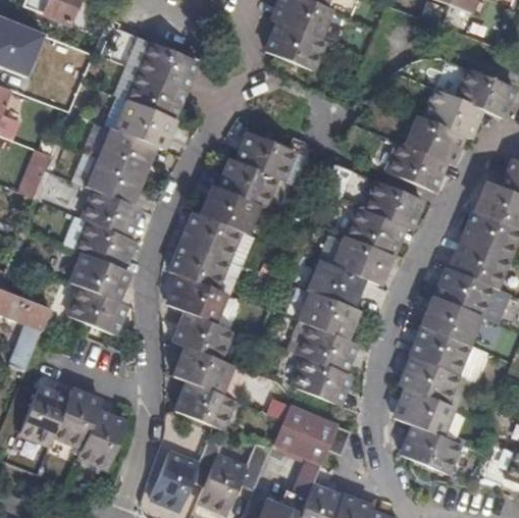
[(24,0),(23,3),(69,21),(78,0),(24,0)]
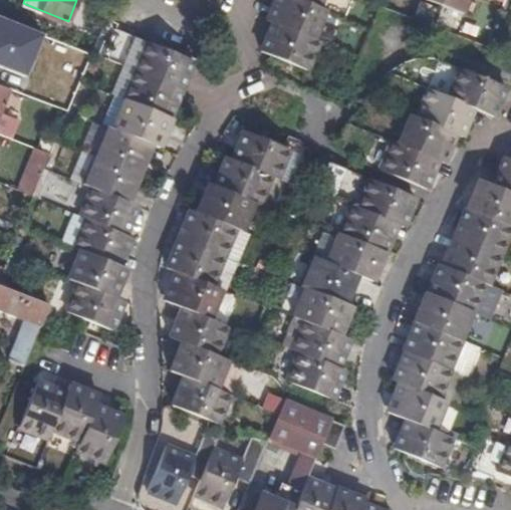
[(96,13),(107,17),(112,3),(105,0),(100,0),(96,13)]
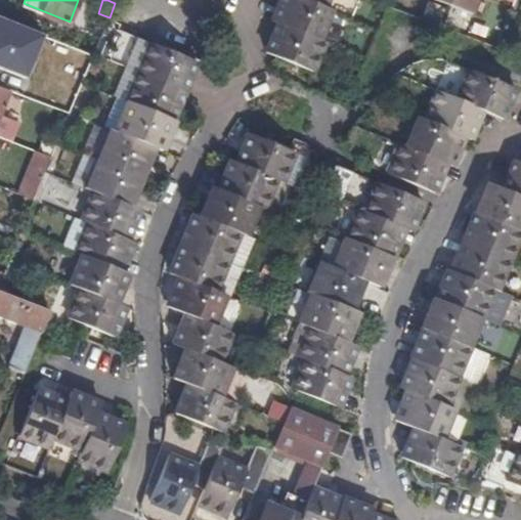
[(283,0),(274,19),(279,22),(288,0),(283,0)]
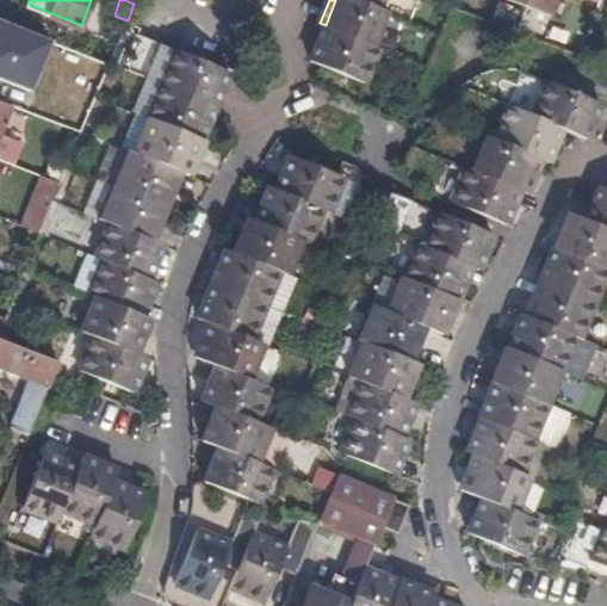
[(388,12),(381,8),(360,0),(335,0),(326,25),(327,26),(334,29),(373,45),(388,12)]
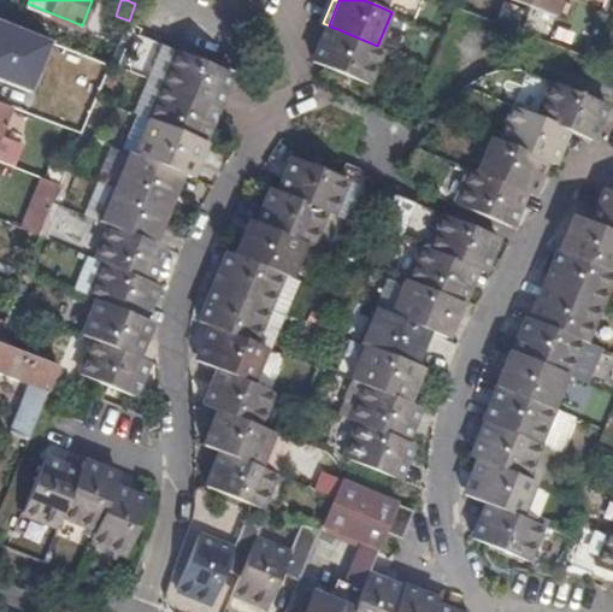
[(530,0),(559,11),(563,0),(530,0)]
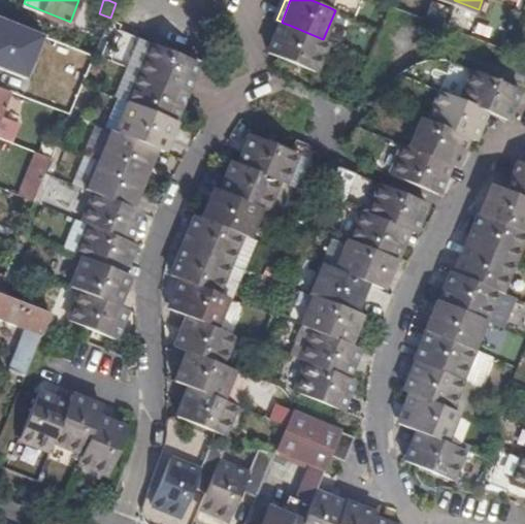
[(488,2),(479,33),(500,39),(510,8),(488,2)]
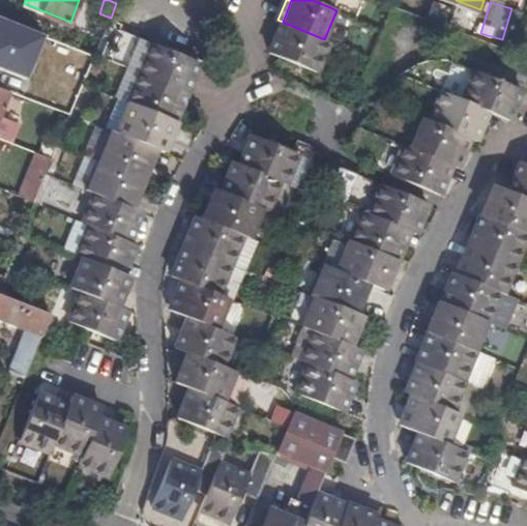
[(271,52),(276,54),(290,25),(284,23),(271,52)]
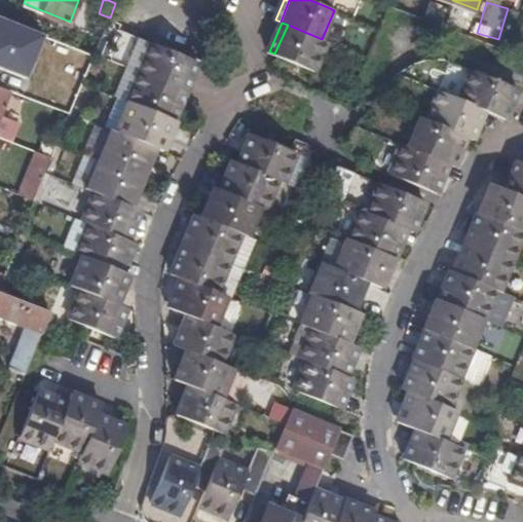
[(329,42),(322,39),(288,25),(274,53),(316,71),(329,42)]
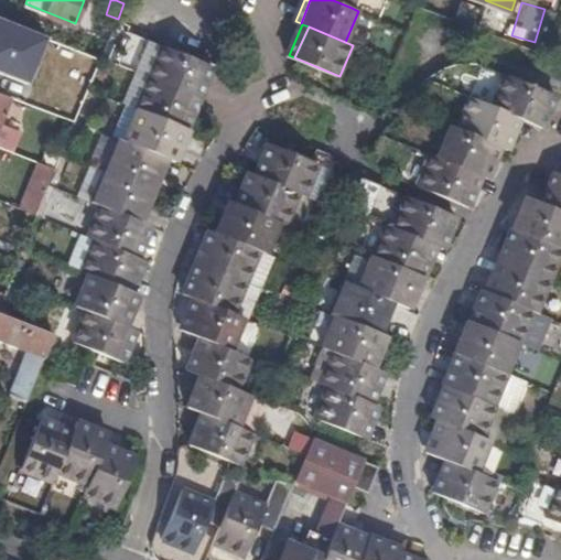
[(101,56),(61,40),(43,83),(74,95),(66,116),(76,119),(101,56)]
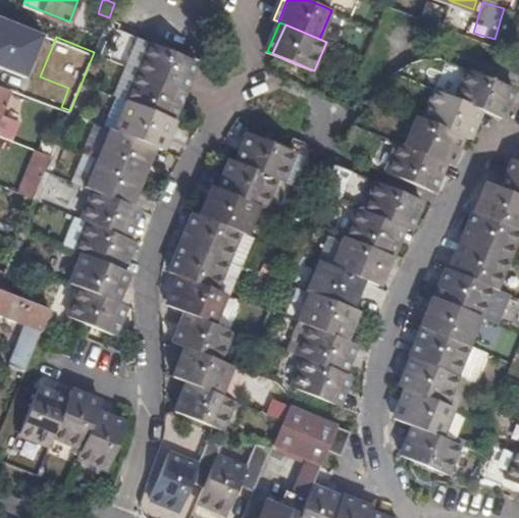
[(180,87),(193,58),(152,41),(140,70),(180,87)]
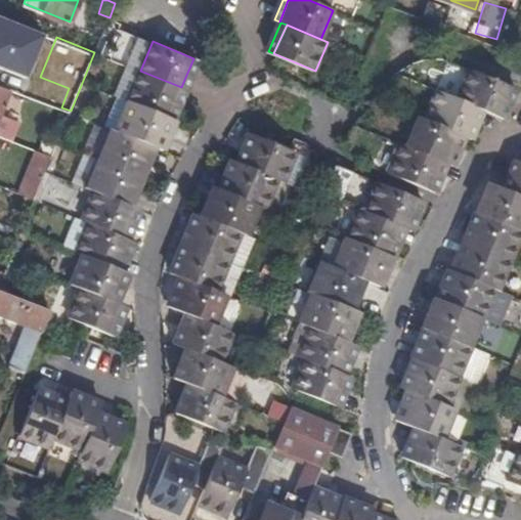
[(12,56),(1,84),(10,87),(20,60),(12,56)]
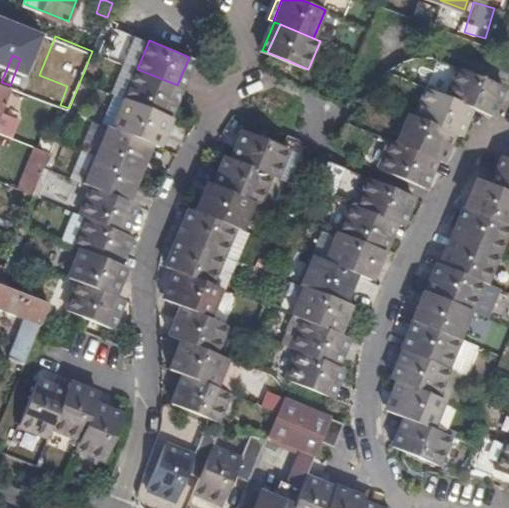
[(194,59),(189,57),(177,85),(182,87),(194,59)]
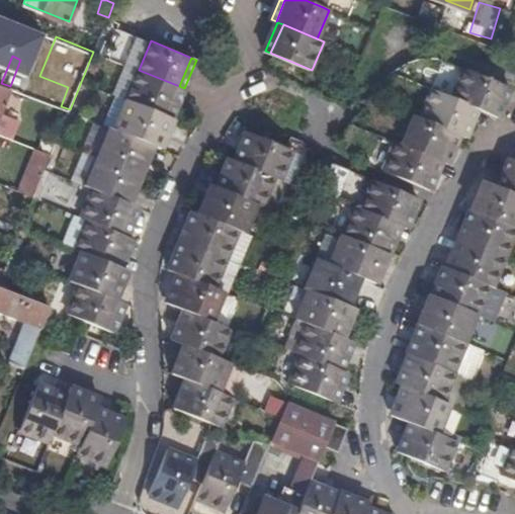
[(25,92),(32,74),(35,65),(20,60),(10,86),(11,87),(25,92)]
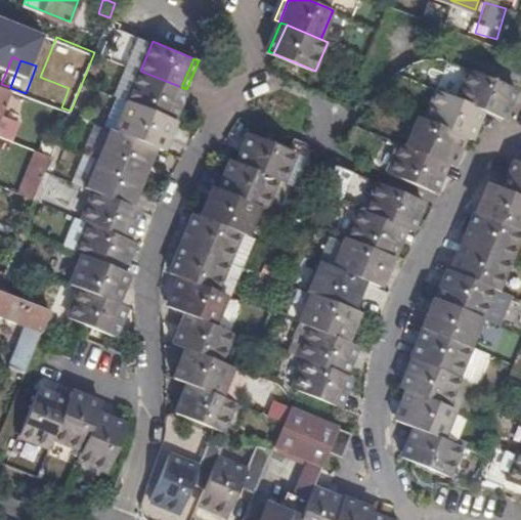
[(484,109),(501,115),(513,85),(471,69),(460,98),(479,106),(484,109)]
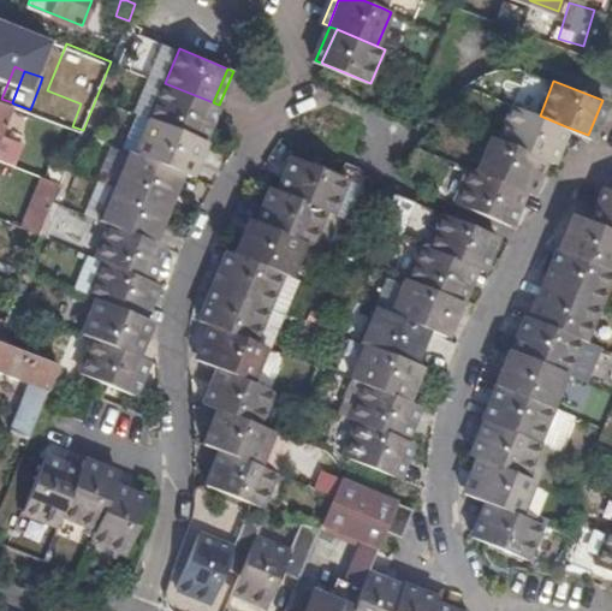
[(198,136),(213,102),(165,83),(152,117),(153,118),(198,136)]
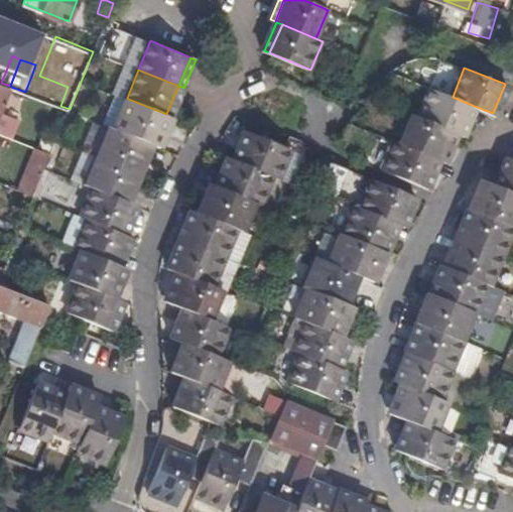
[(68,87),(39,76),(32,74),(25,92),(60,106),(68,87)]
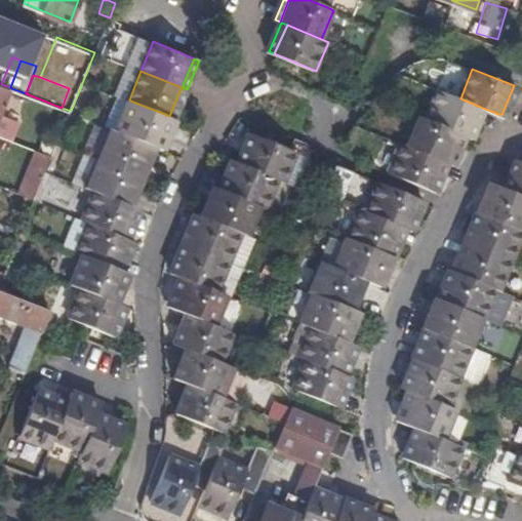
[(1,84),(0,83),(0,133),(13,138),(22,120),(2,113),(11,88),(10,87),(1,84)]
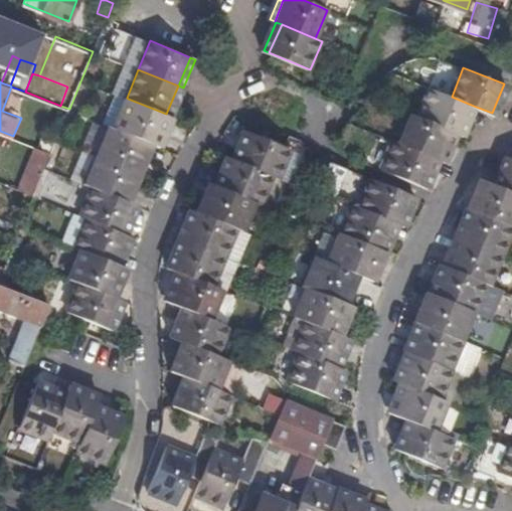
[(504,83),(492,113),(497,115),(509,86),(504,83)]
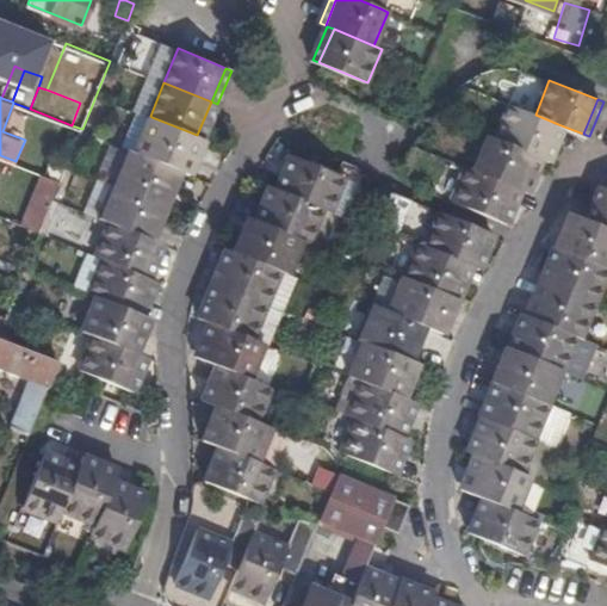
[(217,104),(211,101),(197,135),(198,136),(203,138),(217,104)]
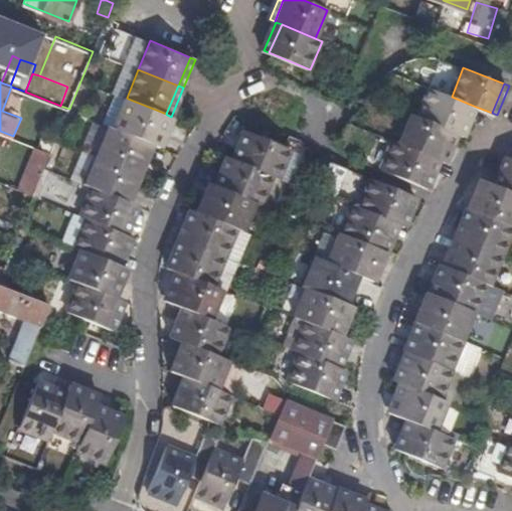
[(471,105),(452,97),(431,88),(418,117),(454,131),(458,133),(460,133),(471,105)]
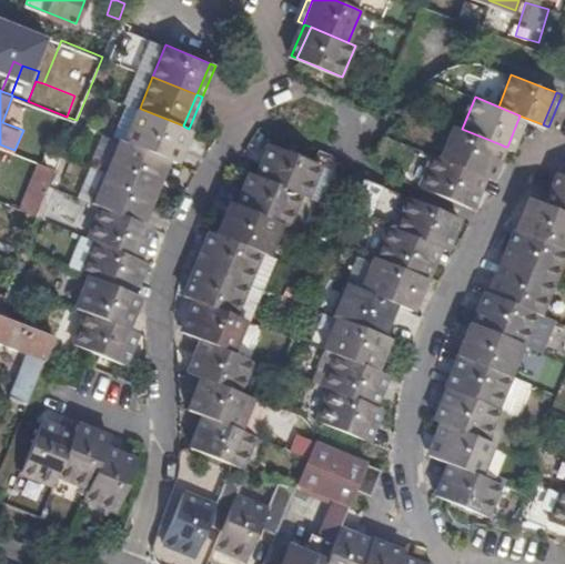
[(184,127),(183,126),(141,109),(128,141),(164,157),(171,159),(184,127)]
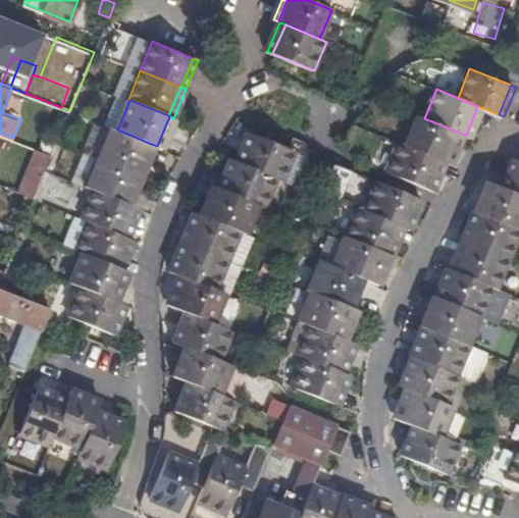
[(471,137),(482,108),(477,106),(466,135),(471,137)]
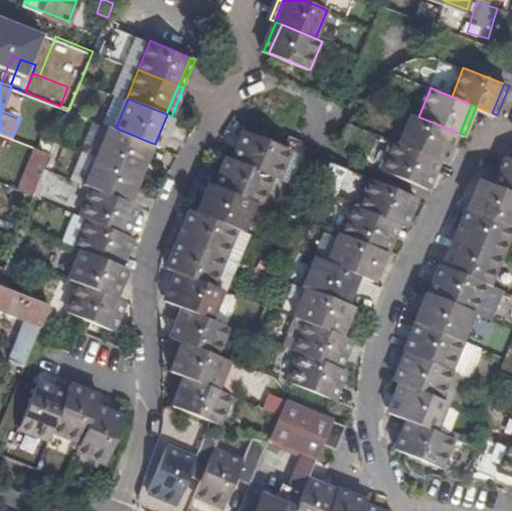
[(172,118),(171,117),(167,115),(155,144),(157,145),(161,146),(172,118)]
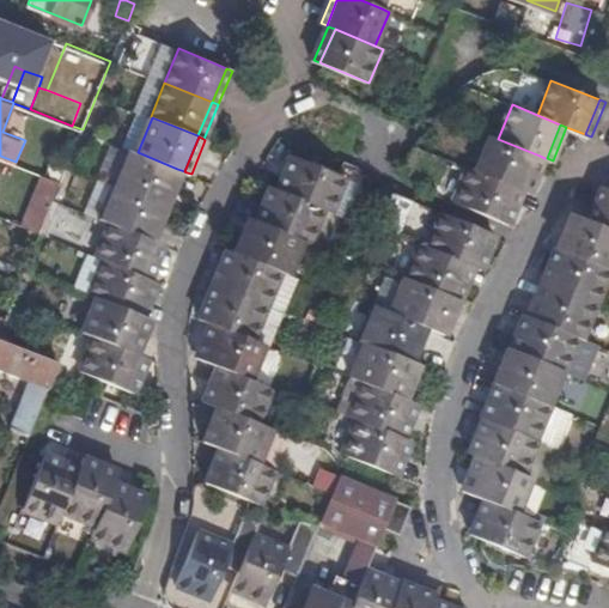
[(540,156),(498,139),(491,137),(477,170),(517,187),(523,189),(525,189),(540,156)]
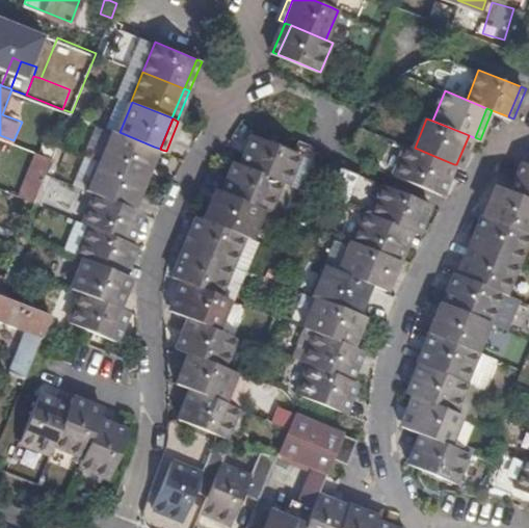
[(101,159),(112,129),(98,123),(85,152),(101,159)]
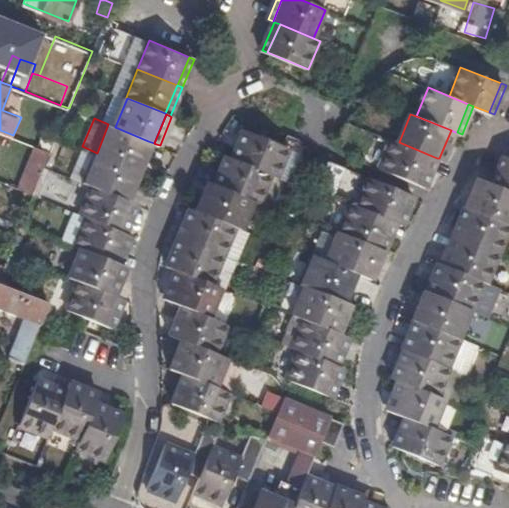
[(148,141),(115,127),(108,124),(97,153),(137,169),(148,141)]
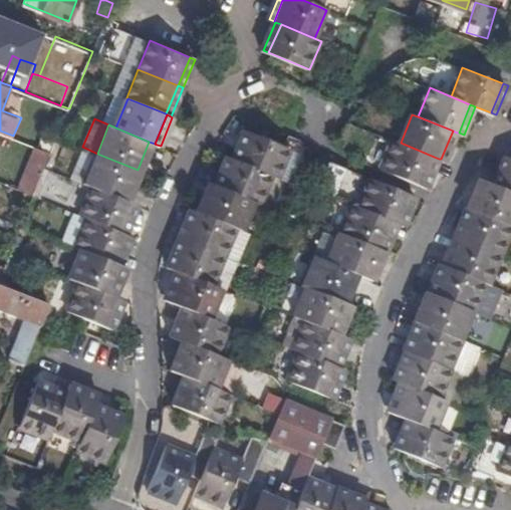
[(239,161),(250,132),(245,130),(233,158),(239,161)]
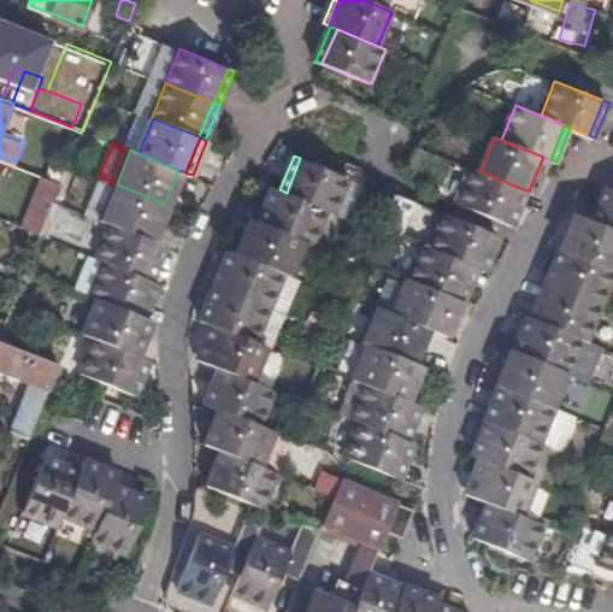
[(534,194),(548,159),(543,157),(529,190),(534,194)]
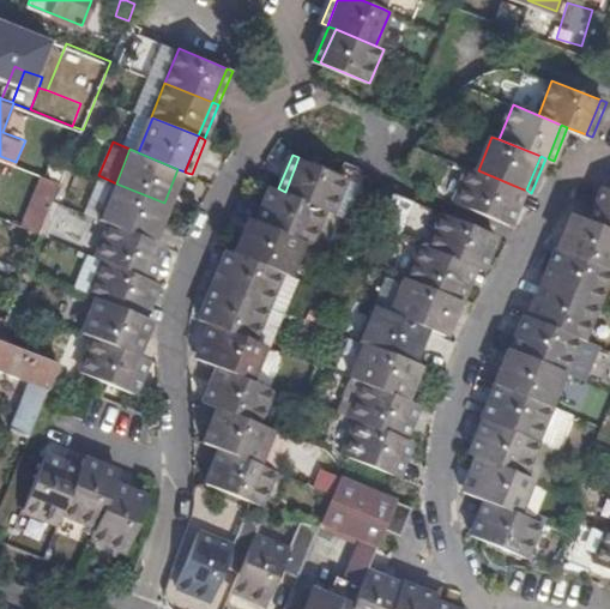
[(346,176),(299,157),(285,192),(326,207),(333,210),(346,176)]
